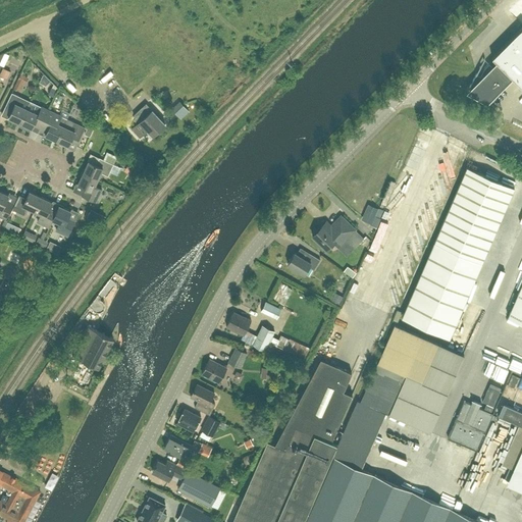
[(497,62),(492,66),(488,63),(483,68),(480,75),(476,74),(476,73),(469,87),(487,96),(486,95),(508,73),(521,87),(521,27),(491,57),(497,62)]
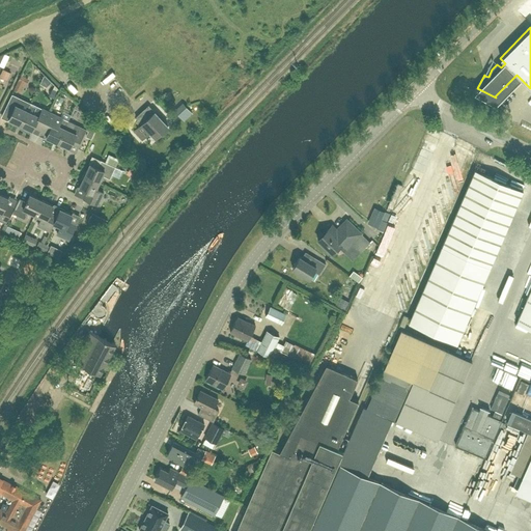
[(7,67),(12,55),(6,53),(1,65),(7,67)]
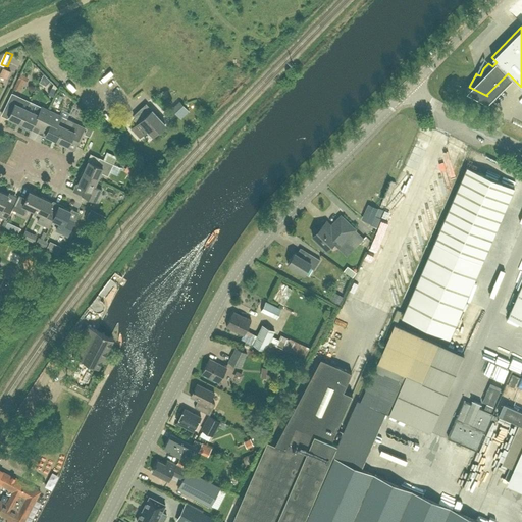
[(0,74),(7,77),(11,70),(3,67),(0,73),(0,74)]
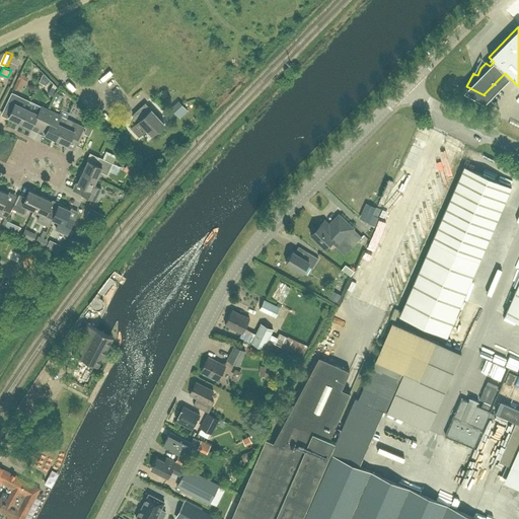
[(28,77),(21,74),(18,79),(25,82),(28,77)]
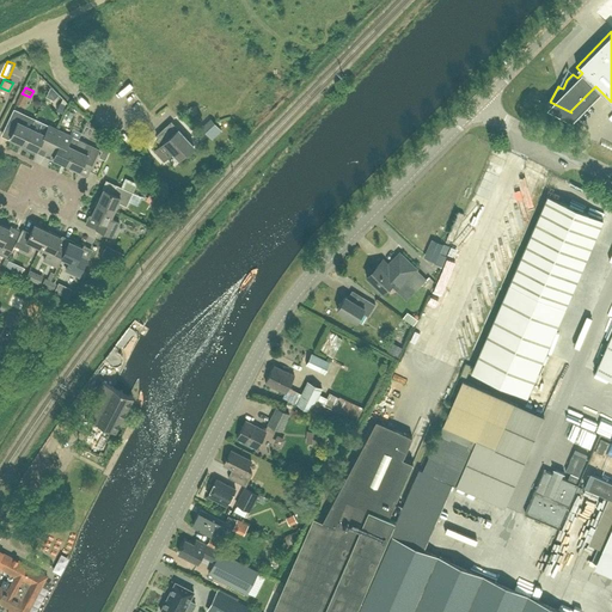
[(35,118),(14,109),(6,124),(13,128),(10,136),(23,144),(35,118)]
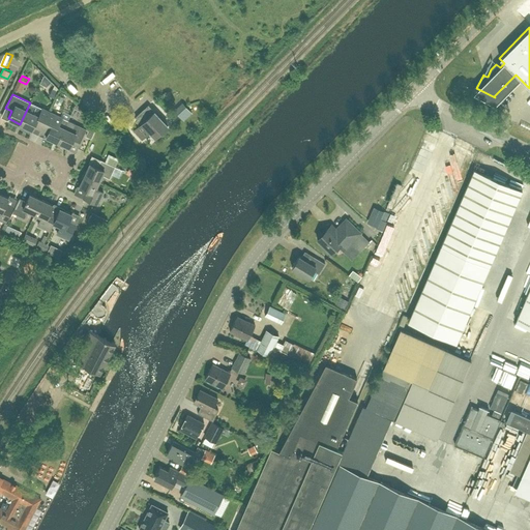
[(30,102),(20,124),(32,129),(35,122),(42,125),(49,111),(30,102)]
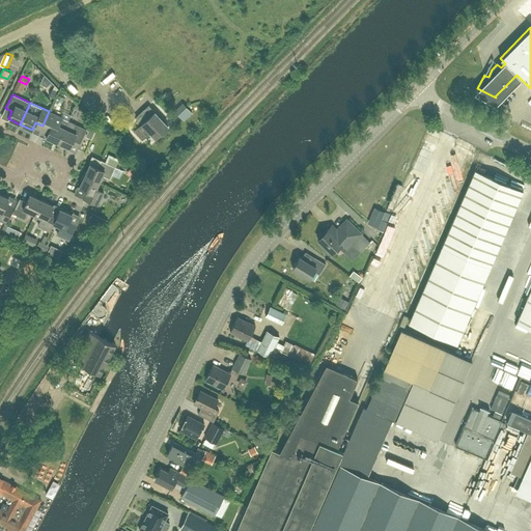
[(155,138),(167,126),(148,106),(136,118),(141,124),(135,131),(142,139),(149,132),(155,138)]
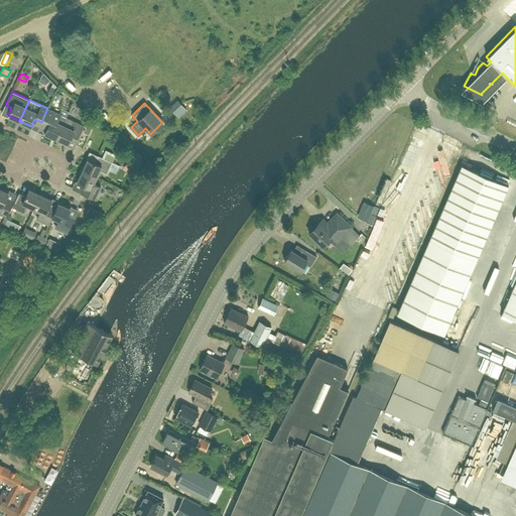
[(186,110),(180,103),(172,111),(178,117),(186,110)]
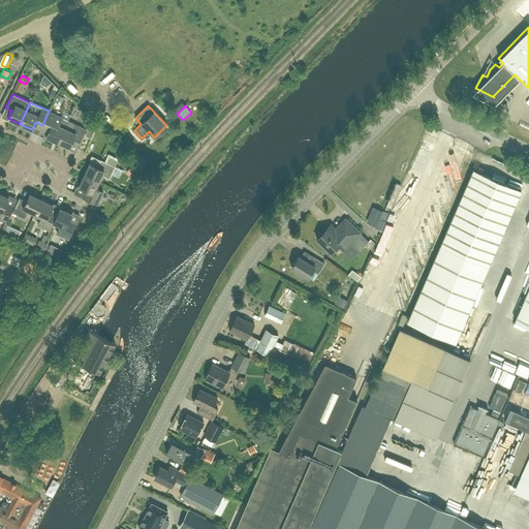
[(49,111),(42,125),(51,129),(48,136),(57,141),(67,120),(60,116),(49,111)]
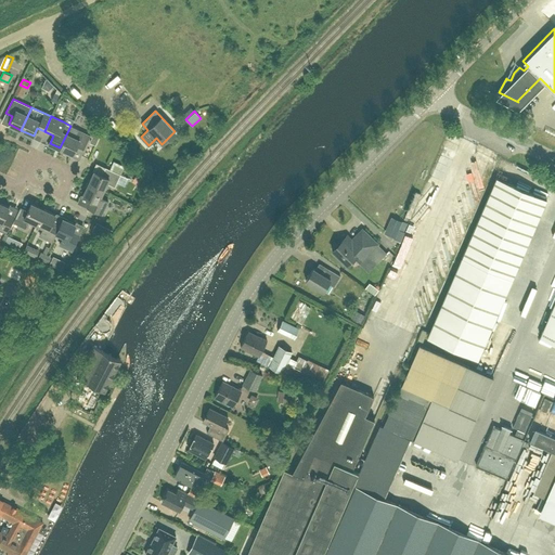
[(71,126),(60,147),(73,154),(76,146),(85,150),(91,134),(90,134),(78,129),(71,126)]
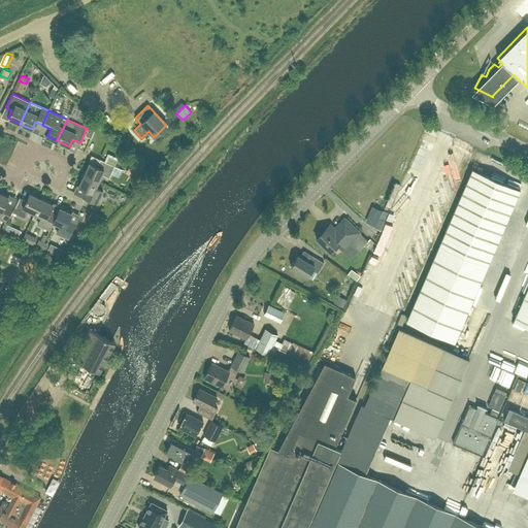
[(107,154),(104,161),(113,165),(118,158),(107,154)]
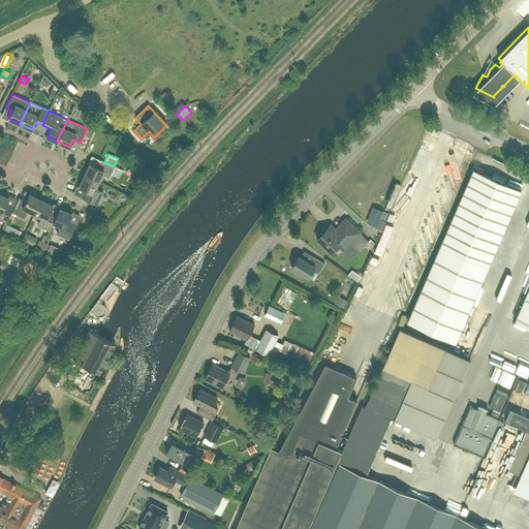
[(85,175),(98,181),(101,175),(109,178),(115,165),(114,165),(104,161),(100,159),(97,165),(90,162),(85,175)]
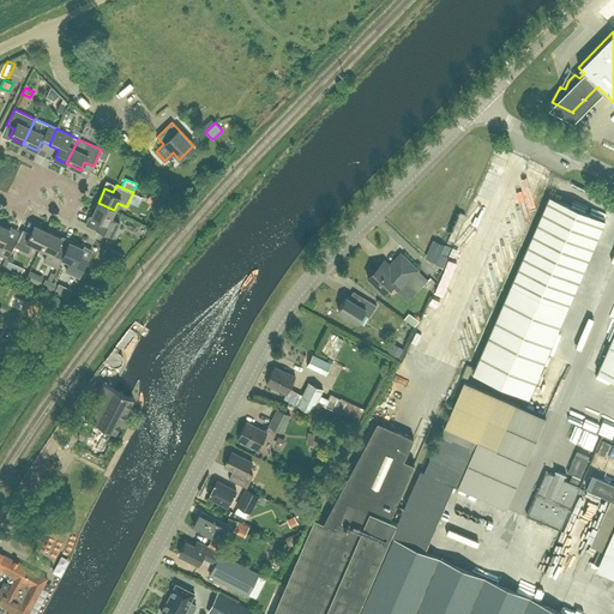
[(157,206),(162,197),(161,197),(152,192),(148,202),(152,204),(157,206)]
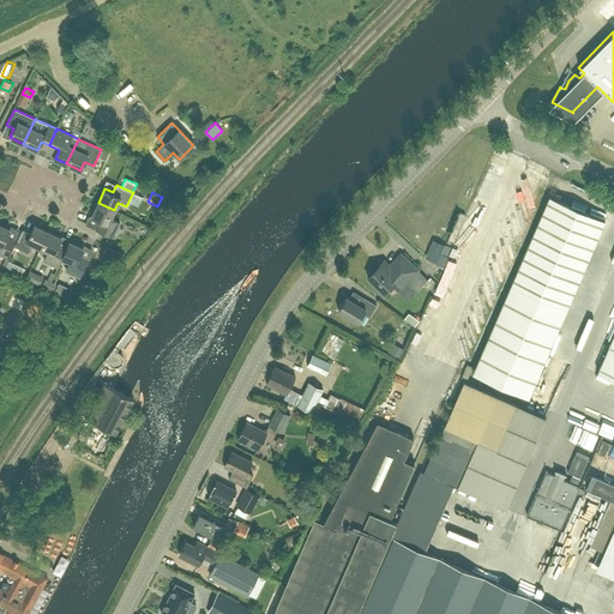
[(528,397),(605,220),(549,196),(473,373),(528,397)]
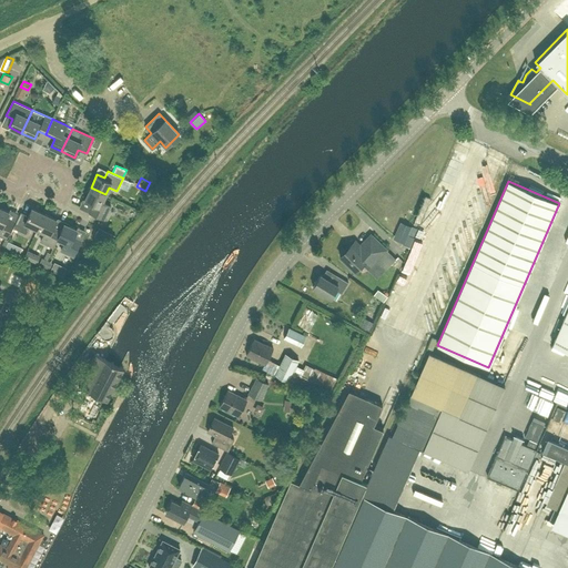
[(89,211),(100,216),(104,219),(110,205),(102,202),(105,194),(91,188),(84,200),(93,204),(89,211)]
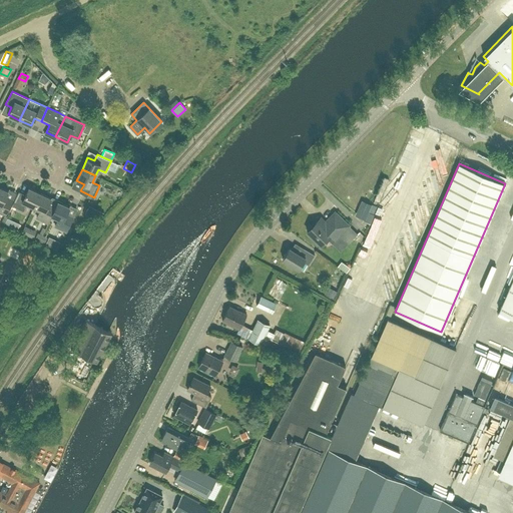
[(0,186),(0,212),(5,215),(11,202),(5,198),(8,191),(0,186)]
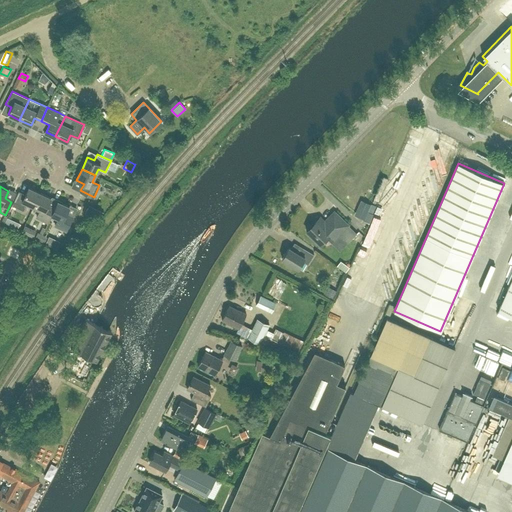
[(33,206),(40,192),(28,187),(25,194),(19,191),(12,205),(24,210),(27,203),(33,206)]
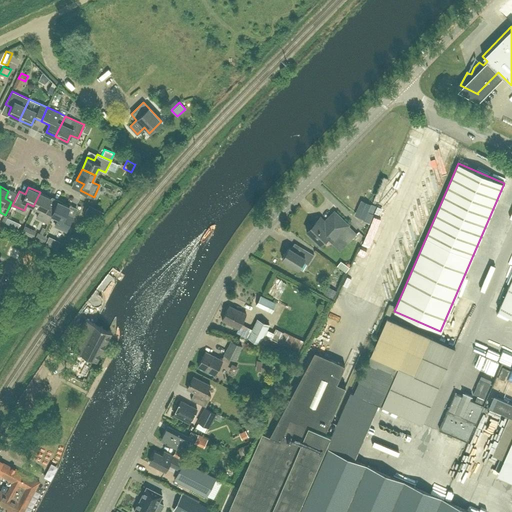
[(48,222),(51,215),(55,208),(48,205),(51,198),(40,192),(33,206),(40,209),(37,217),(48,222)]
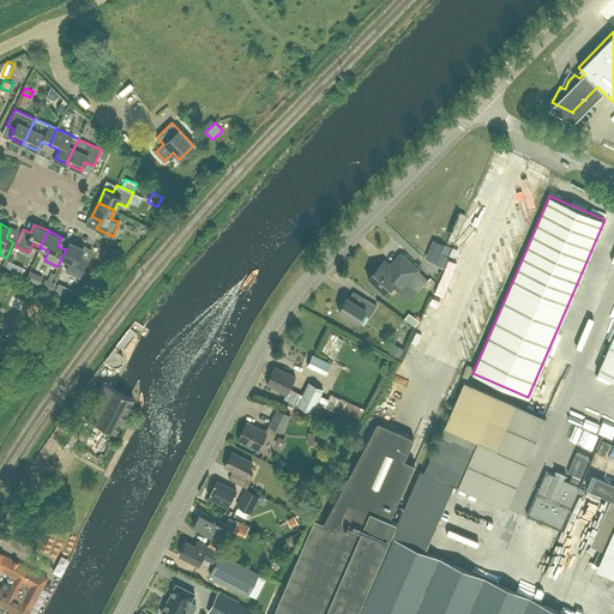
[(66,250),(61,258),(70,262),(66,270),(79,277),(88,260),(79,257),(83,247),(70,241),(66,250)]
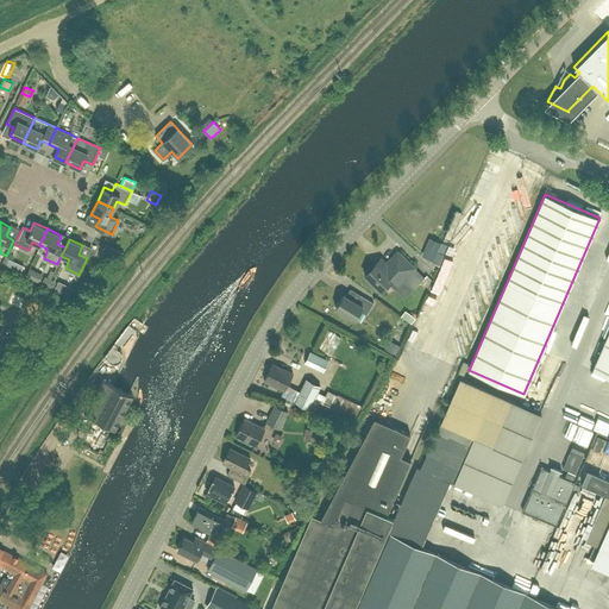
[(433,261),(441,243),(432,239),(424,257),(433,261)]
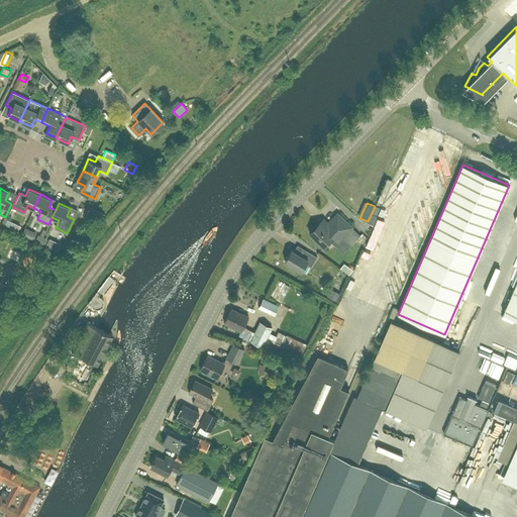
[(97,211),(90,207),(85,216),(93,220),(97,211)]
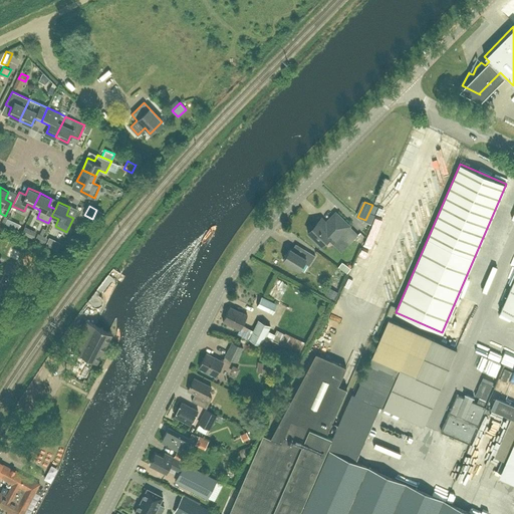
[(354,235),(347,228),(349,226),(335,212),(328,220),(348,240),(354,235)]
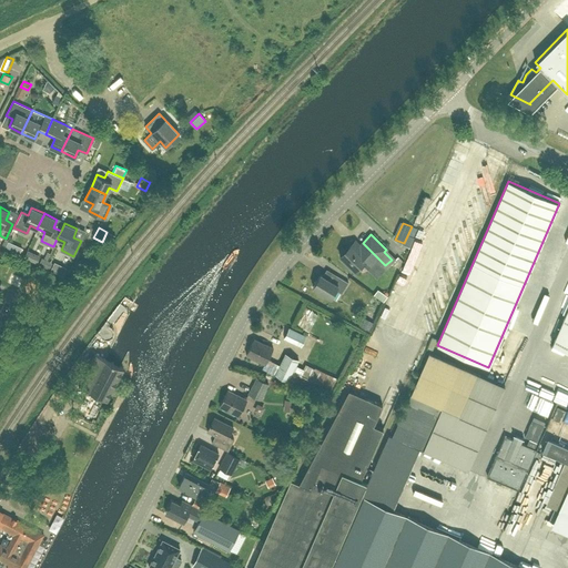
[(341,255),(340,256),(356,271),(362,263),(375,276),(385,265),(363,243),(355,251),(350,245),(348,246),(350,247),(342,256),(341,255)]
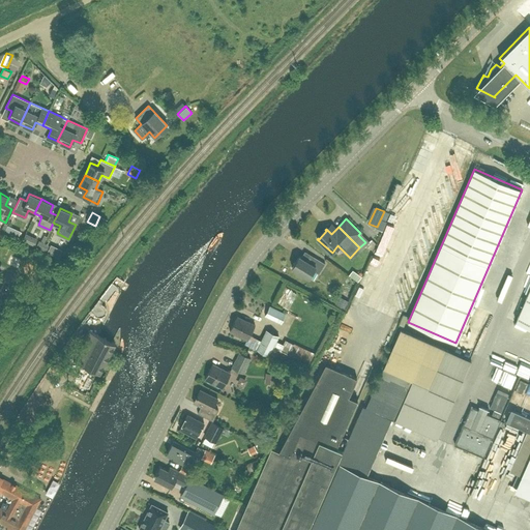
[(19,268),(24,262),(15,255),(9,262),(19,268)]
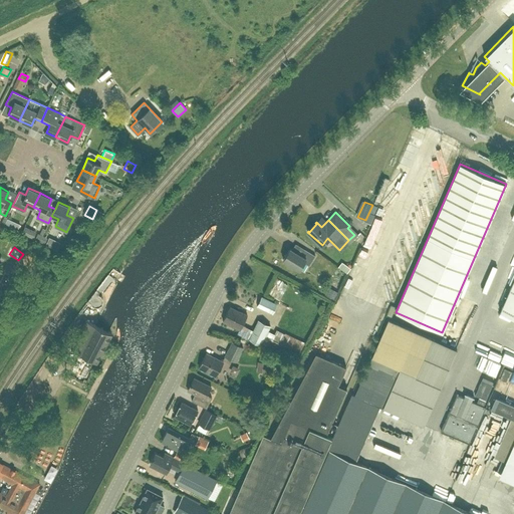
[(363,247),(357,263),(364,266),(370,249),(363,247)]
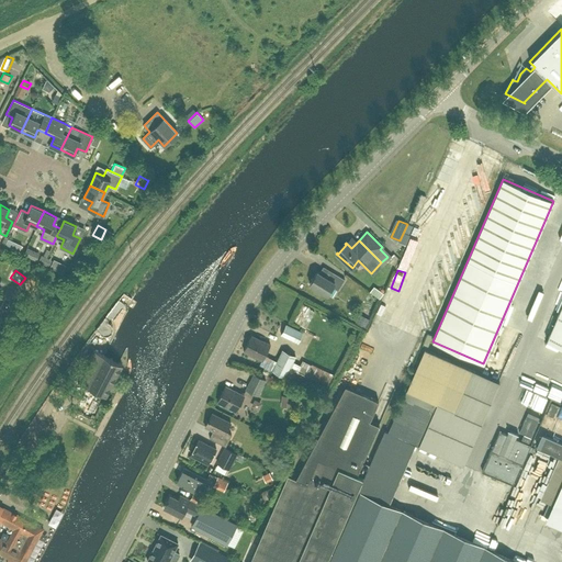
[(332,271),(328,278),(317,271),(310,283),(327,294),(332,285),(338,290),(345,279),(332,271)]
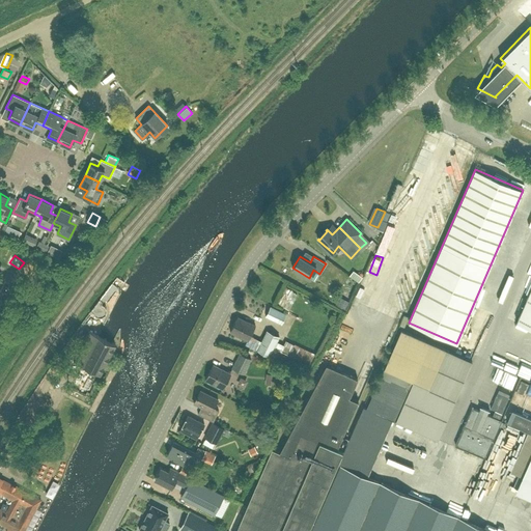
[(356,271),(352,276),(360,282),(364,277),(356,271)]
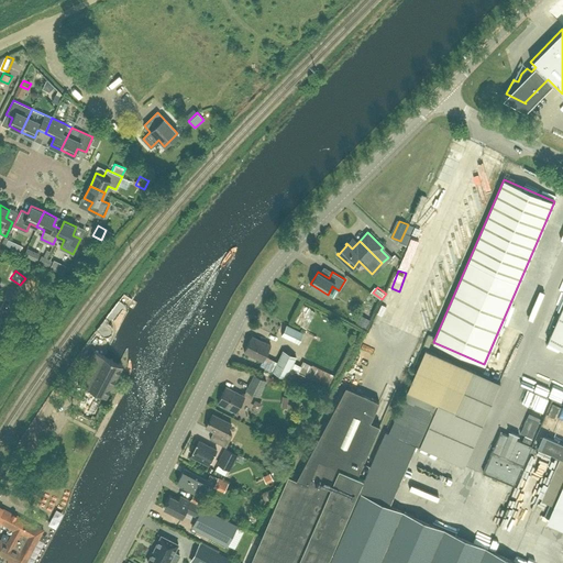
[(310,308),(304,305),(298,317),(305,320),(310,308)]
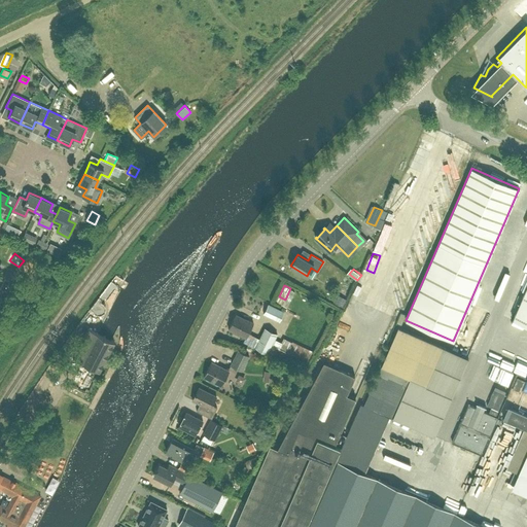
[(526,285),(513,320),(526,325),(526,285)]
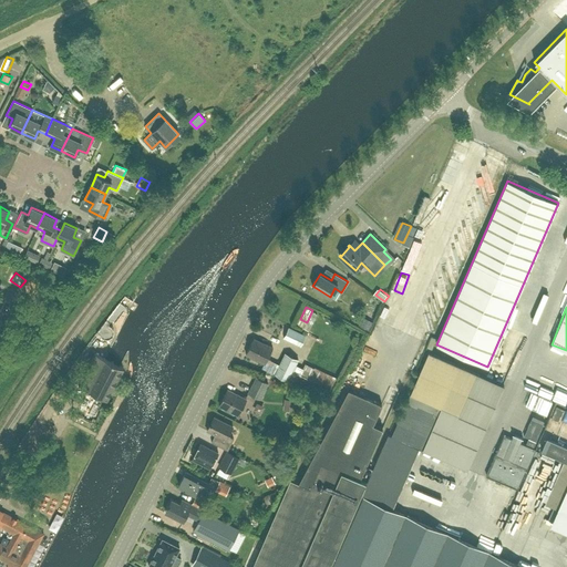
[(369,331),(373,323),(362,318),(359,326),(369,331)]
